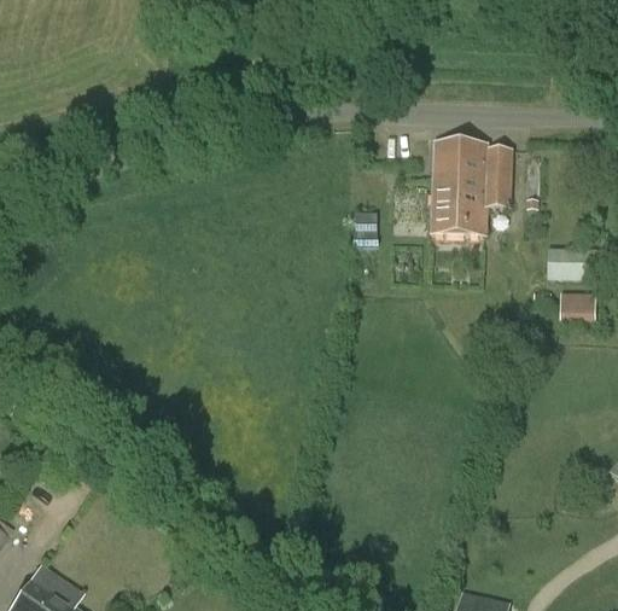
[(487,233),(488,205),(511,205),(513,147),(489,147),(489,143),(436,141),(432,232),(487,233)]
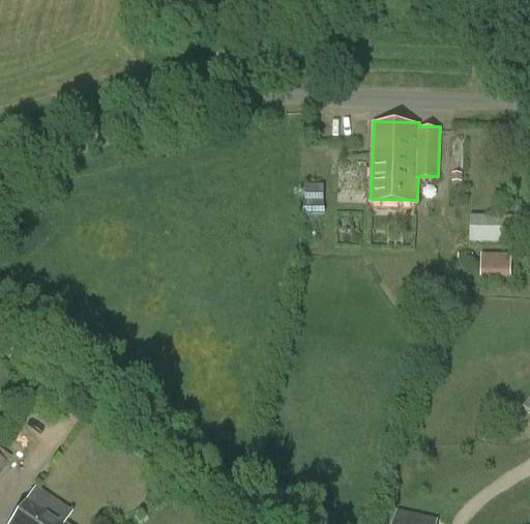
[(305,211),(324,211),(324,182),(305,182),(305,211)]
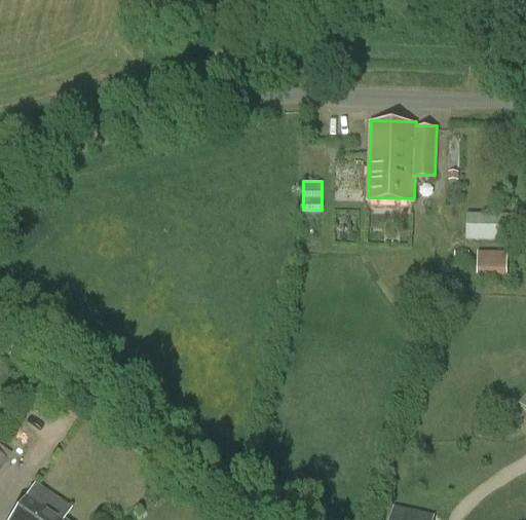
[(509,238),(509,212),(466,211),(466,237),(509,238)]
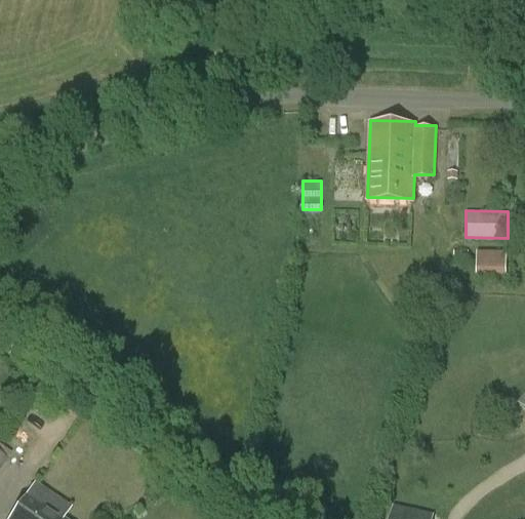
[(476,270),(477,246),(455,246),(455,270),(476,270)]
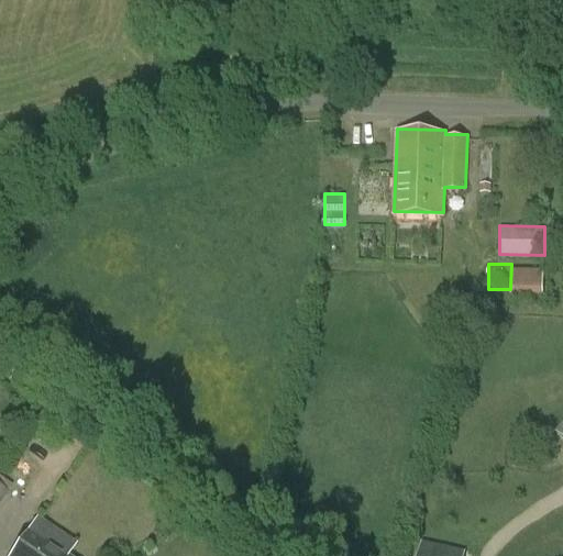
[(542,291),(543,267),(512,266),(511,291),(542,291)]
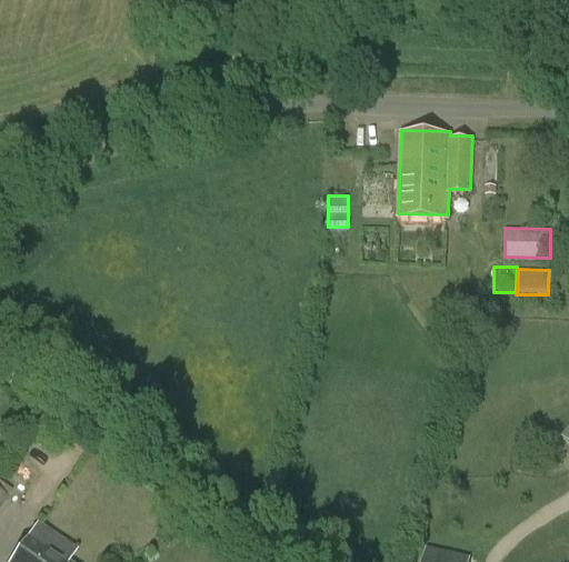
[(69,561),(66,559),(68,557),(58,550),(65,541),(37,521),(8,561),(69,561)]
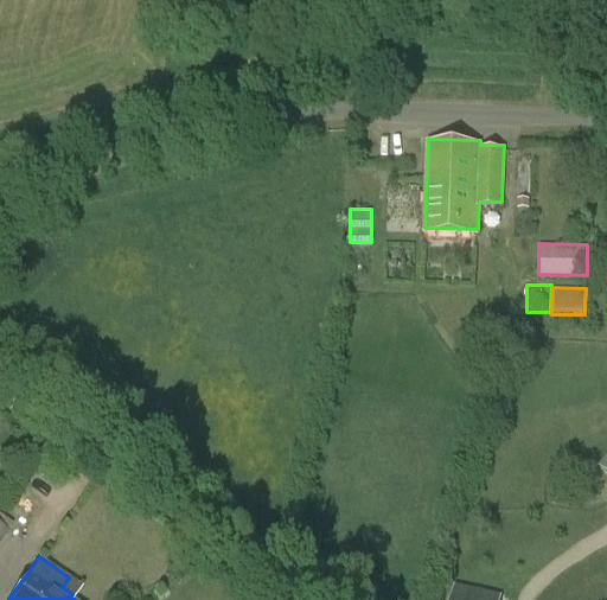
[(455,580),(449,599),(499,599),(502,591),(455,580)]
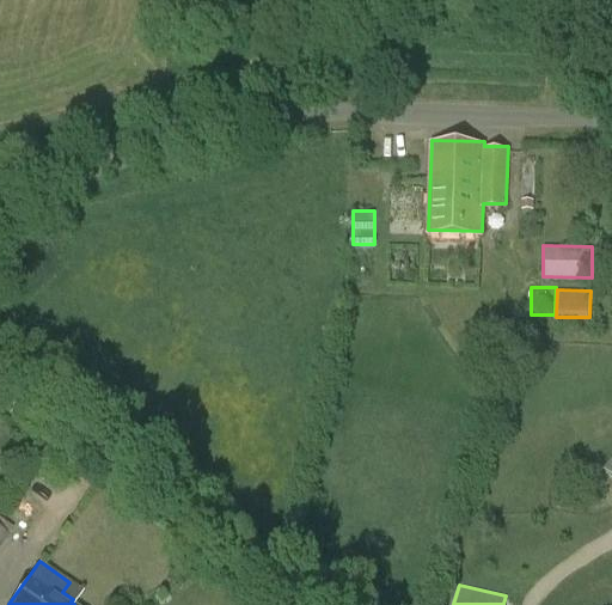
All buildings are outlined.
